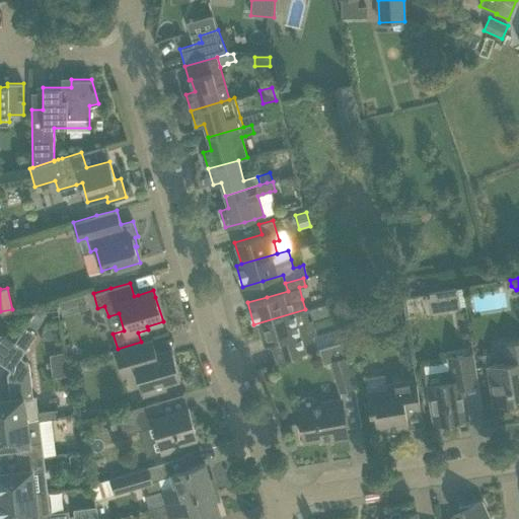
[(429,313),(461,306),(457,288),(426,294),(429,313)]
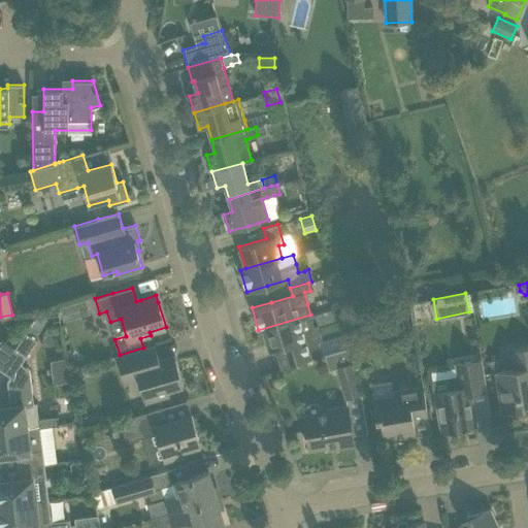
[(72,302),(59,306),(64,321),(77,317),(72,302)]
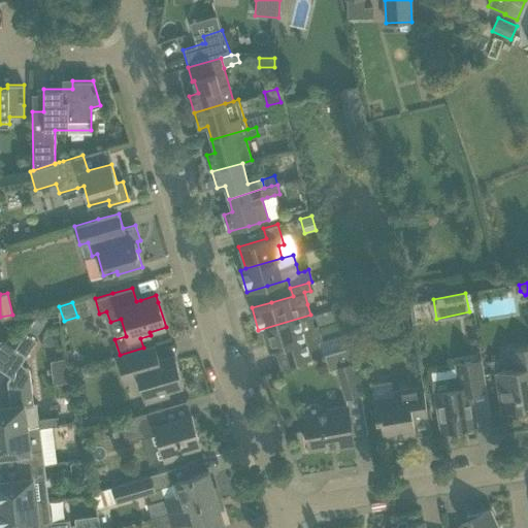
[(395,327),(409,325),(406,307),(392,309),(395,327)]
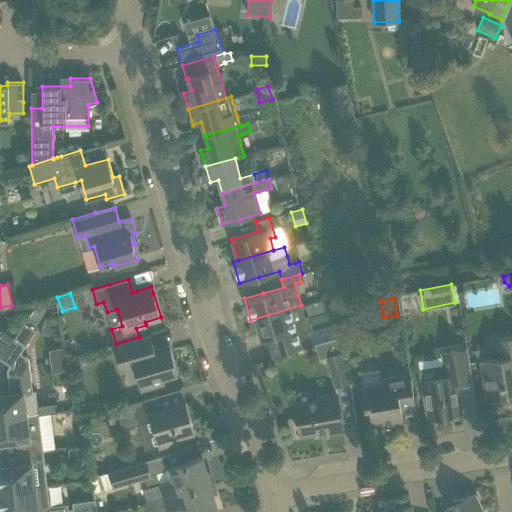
[(286,309),(250,320),(255,319),(261,340),(273,336),(275,341),(269,343),(273,356),(313,344),(309,330),(312,329),(308,315),(305,316),(301,305),(286,309)]
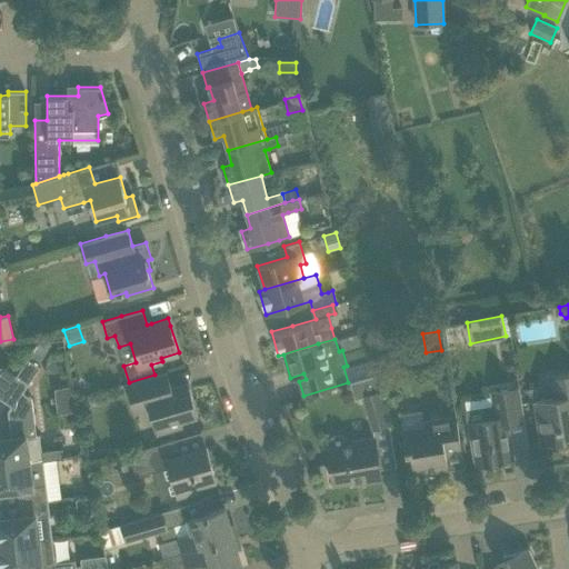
[(27,357),(16,373),(29,382),(40,366),(38,365),(28,358),(27,357)]
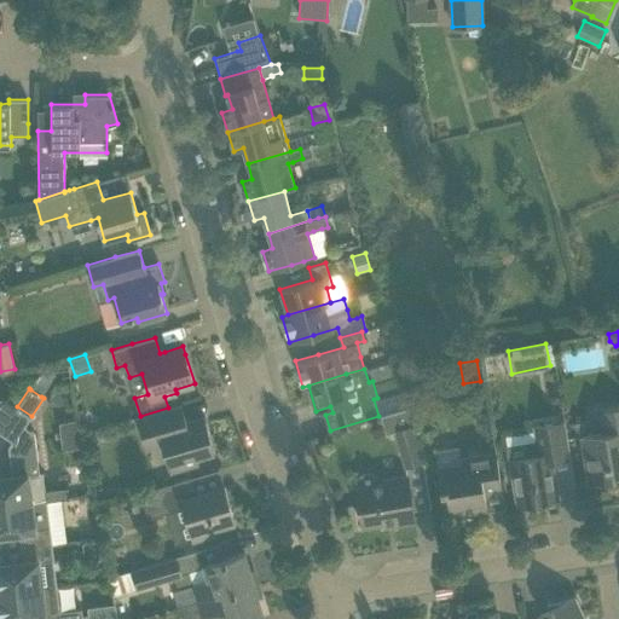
[(5,398),(0,404),(0,431),(17,406),(5,398)]
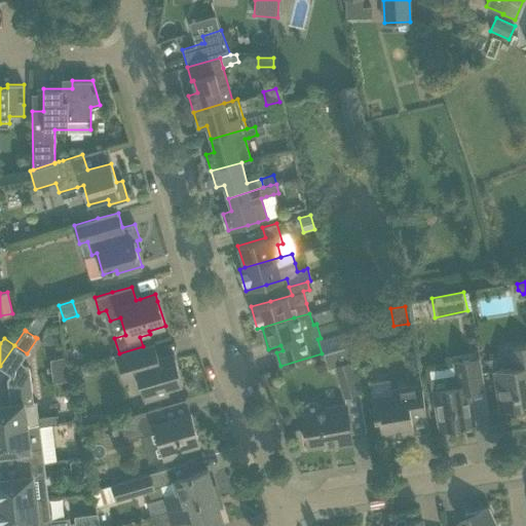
[(116,354),(124,380),(138,376),(145,400),(149,399),(168,392),(166,388),(182,384),(175,358),(174,353),(158,358),(154,343),(143,346),(119,353),(116,354)]
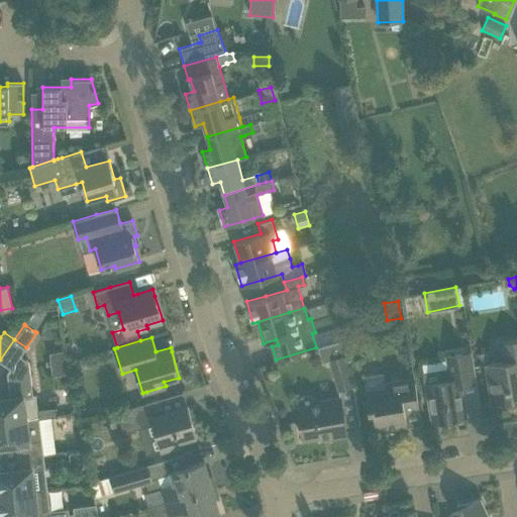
[(516,338),(500,341),(503,360),(485,364),(492,404),(513,400),(512,397),(516,396),(516,338)]
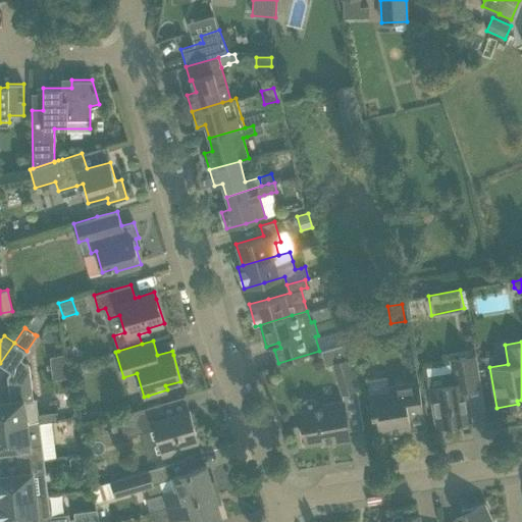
[(14,343),(0,363),(0,365),(11,373),(27,351),(14,343)]
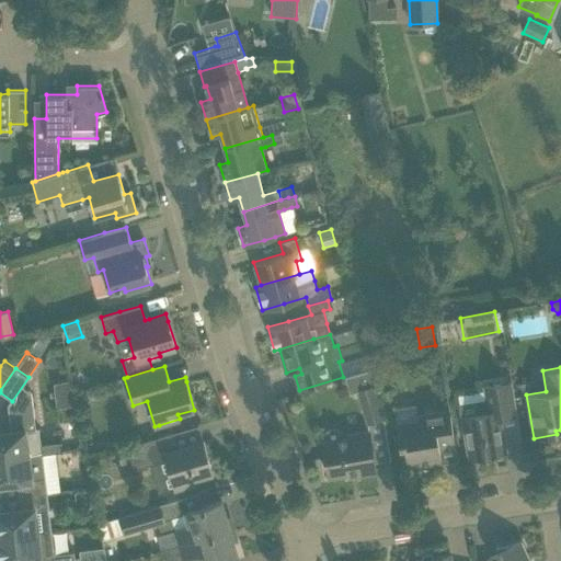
[(358,389),(367,422),(384,419),(375,385),(369,368),(345,376),(350,391),(358,389)]
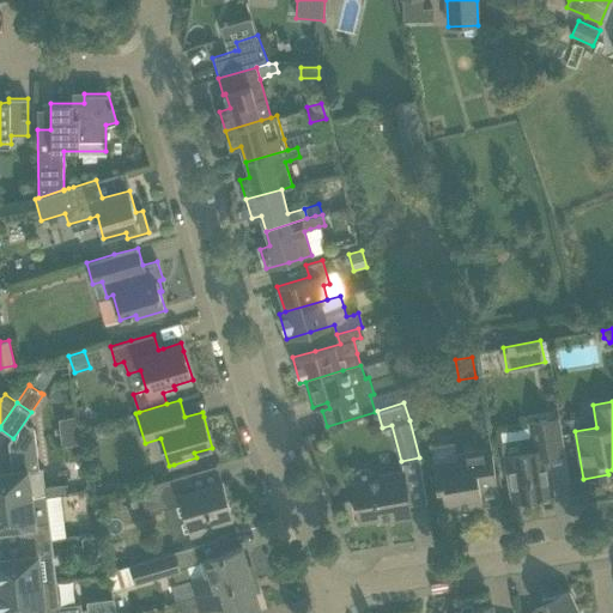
[(61,416),(62,443),(80,442),(79,414),(61,416)]
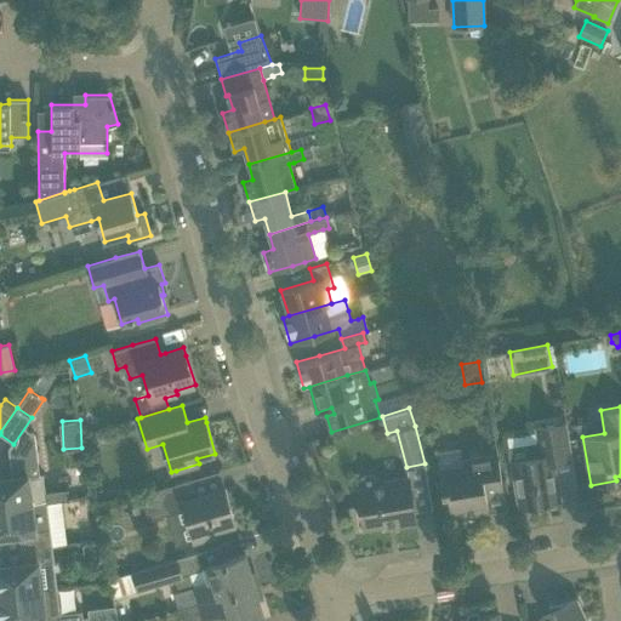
[(553,462),(573,459),(568,434),(567,422),(536,428),(539,446),(528,448),(529,457),(512,461),(512,468),(517,493),(519,507),(528,506),(559,500),(553,462)]
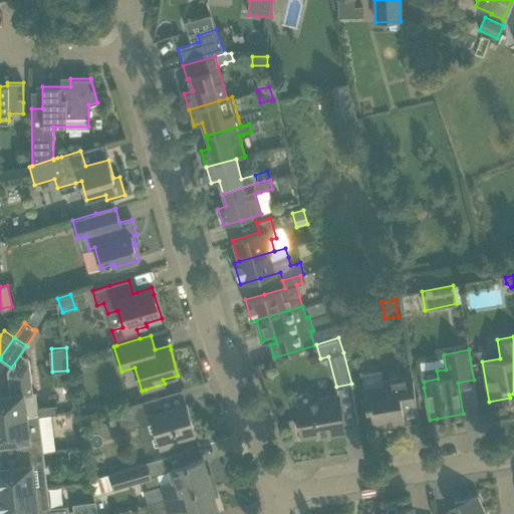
[(11,367),(6,373),(7,384),(30,382),(27,361),(19,356),(11,367)]
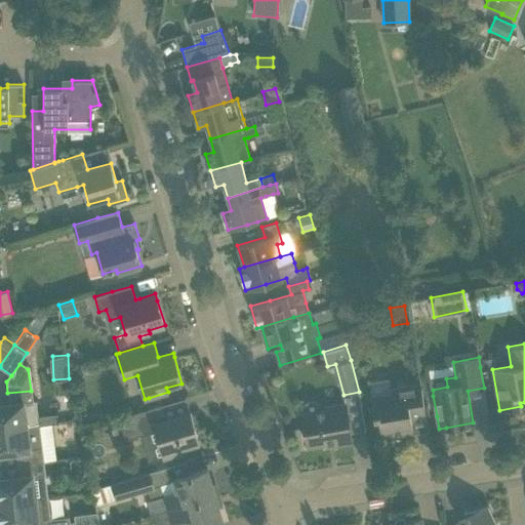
[(427,419),(422,399),(420,384),(391,389),(392,393),(371,396),(373,414),(376,434),(401,430),(401,429),(406,428),(407,434),(413,433),(411,421),(427,419)]
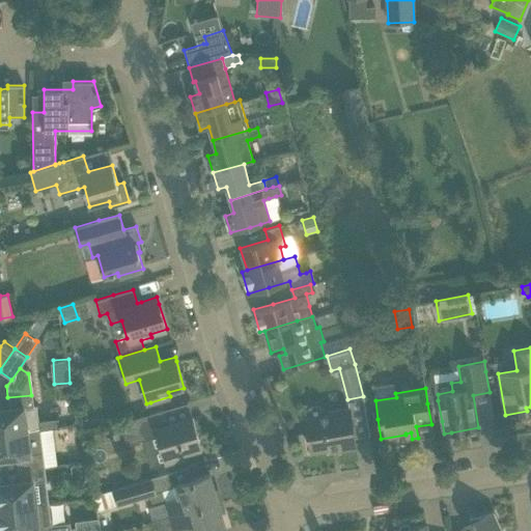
[(0,434),(40,429),(56,428),(55,418),(39,420),(37,404),(0,409),(0,434)]
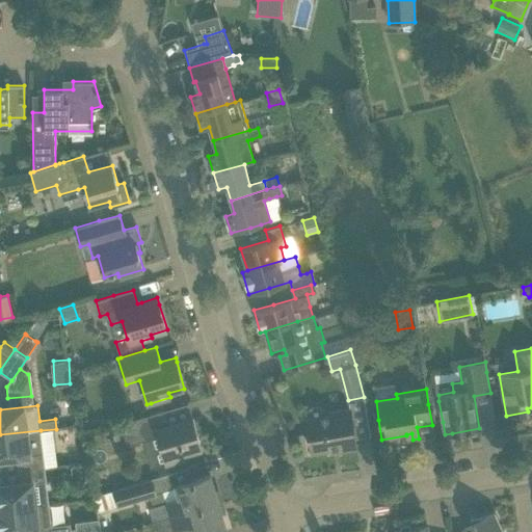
[(356,448),(348,407),(328,410),(328,416),(307,419),(312,453),(337,449),(337,452),(356,448)]
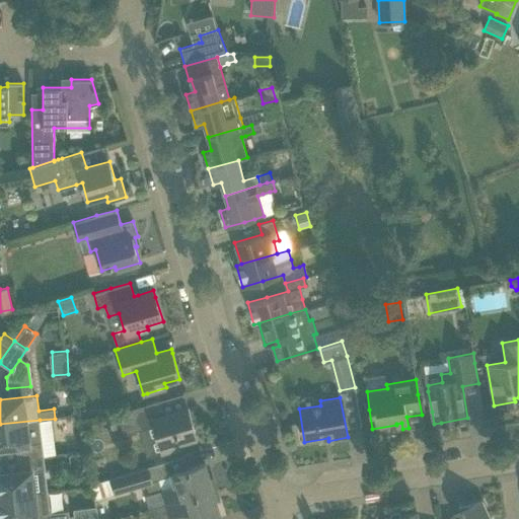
[(153,426),(161,452),(179,447),(178,443),(198,437),(188,406),(164,414),(160,399),(118,413),(124,434),(153,426)]
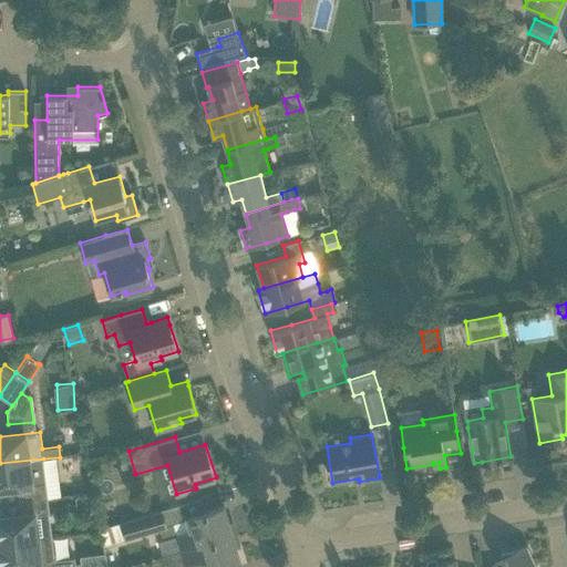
[(0,490),(18,487),(19,501),(48,497),(43,459),(0,463),(0,490)]
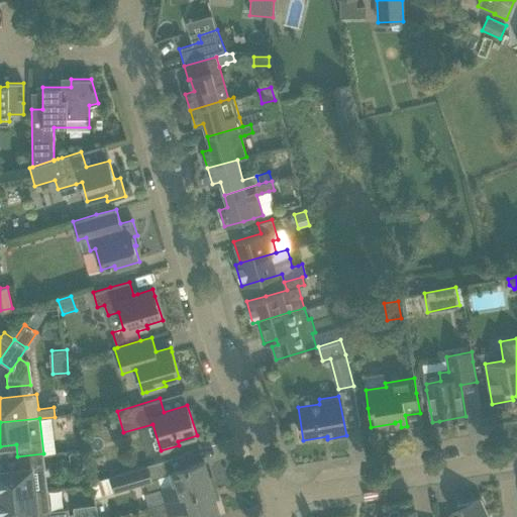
[(0,494),(37,491),(47,490),(44,466),(43,453),(17,456),(19,469),(0,471),(0,494)]
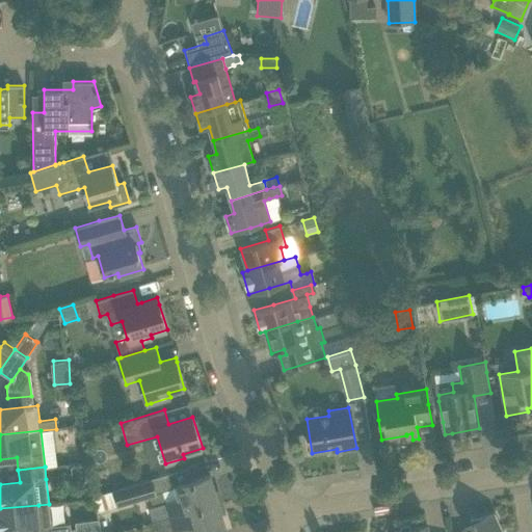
[(173,472),(95,495),(100,511),(177,488),(176,484),(173,472)]
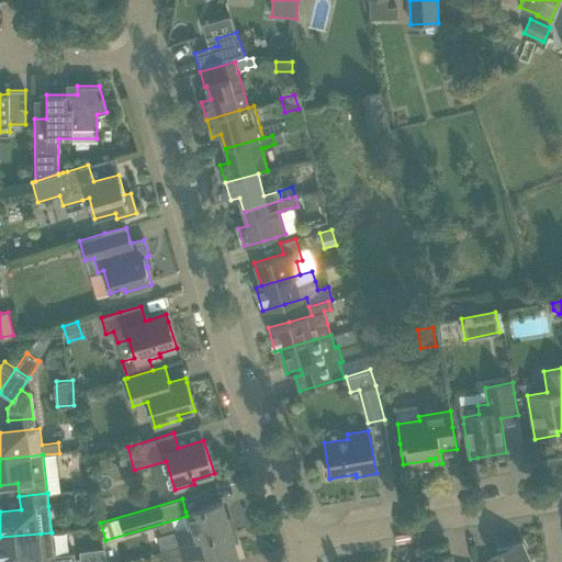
[(173,532),(158,537),(163,551),(178,546),(178,547),(231,530),(222,501),(204,506),(186,512),(187,516),(190,528),(173,532)]
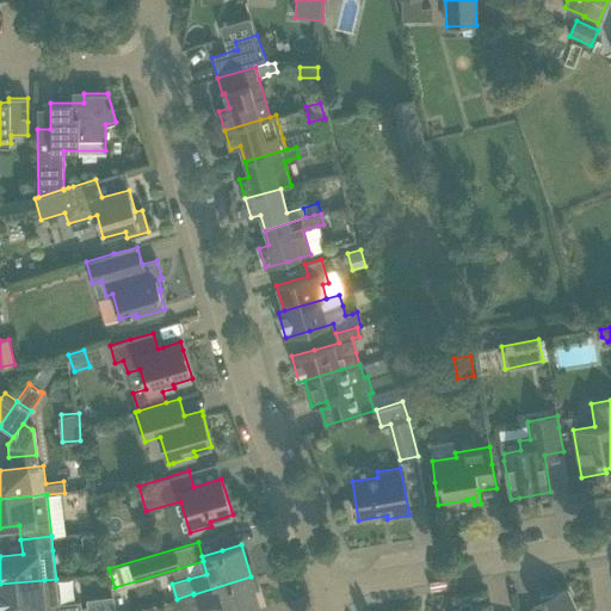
[(198,609),(198,610),(252,610),(260,609),(251,576),(193,594),(198,609)]
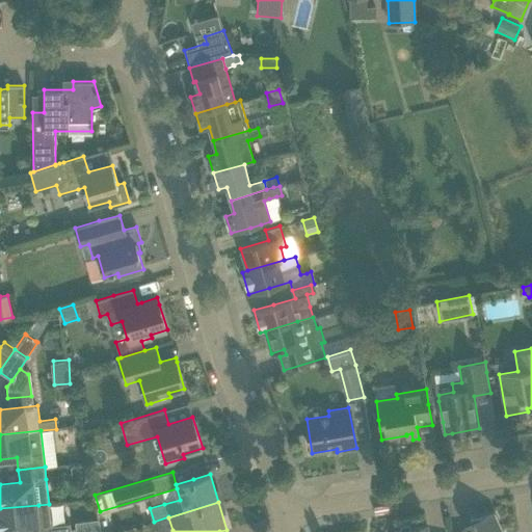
[(0,531),(11,531),(25,531),(70,531),(71,529),(70,523),(51,525),(49,504),(38,505),(0,508),(0,531)]
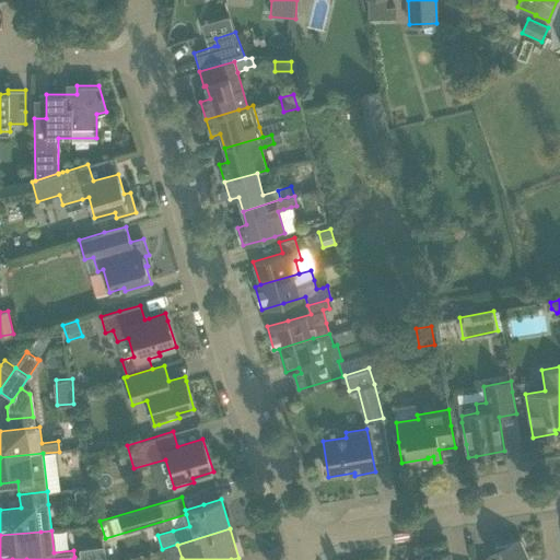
[(494,546),(496,550),(497,558),(482,559),(528,559),(520,539),(511,544),(494,546)]
